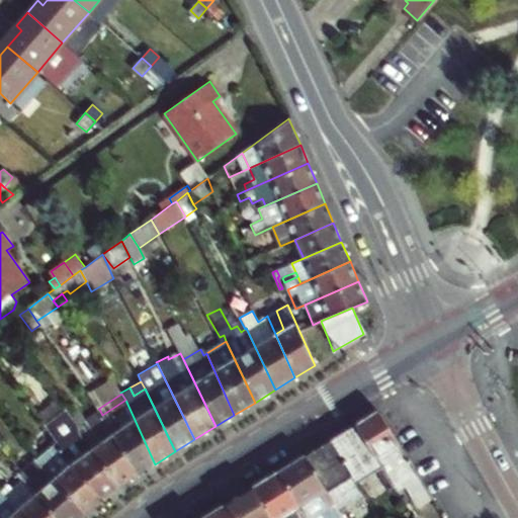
[(136,476),(155,464),(125,400),(102,415),(136,476)]
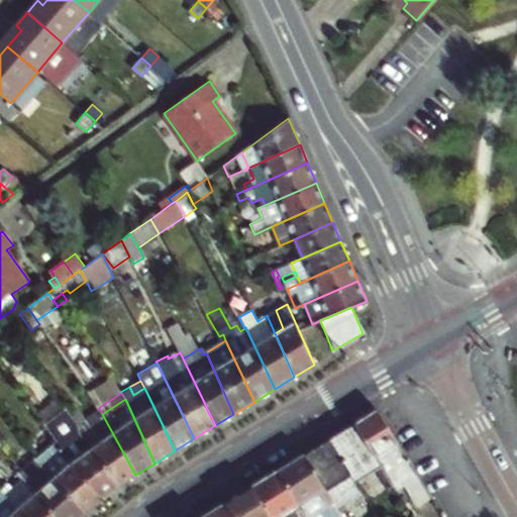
[(135,475),(102,414),(88,424),(84,418),(73,403),(66,408),(84,431),(81,432),(92,448),(119,487),(135,475)]
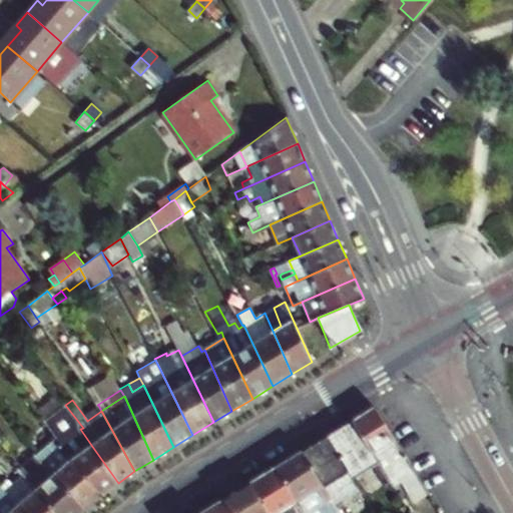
[(97,405),(83,415),(87,421),(101,411),(98,405),(97,405)]
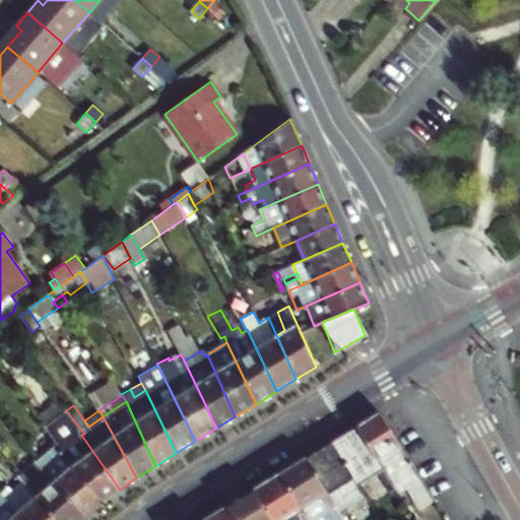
[(432,499),(426,490),(379,413),(356,427),(384,470),(398,494),(408,488),(419,505),(432,499)]
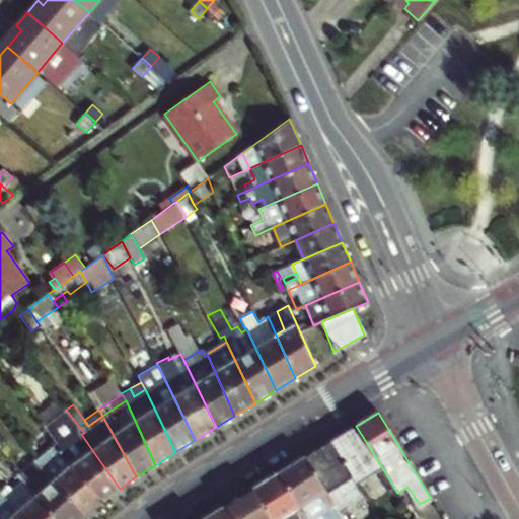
[(383,469),(356,426),(330,441),(353,477),(357,484),(383,469)]
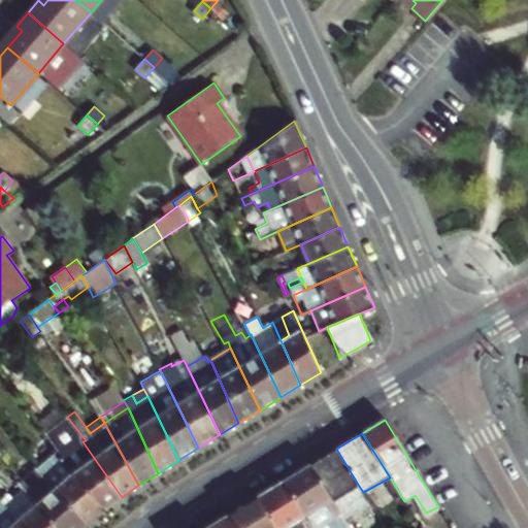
[(35,444),(29,449),(40,463),(46,459),(35,444)]
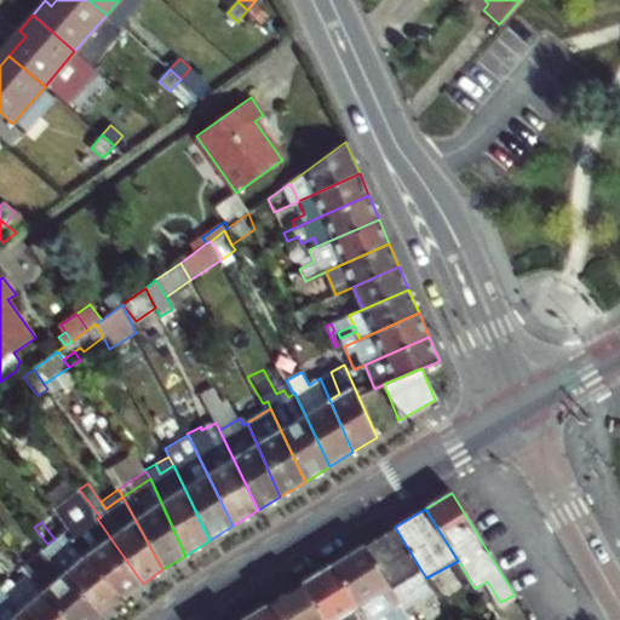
[(62,530),(69,540),(74,537),(67,527),(62,530)]
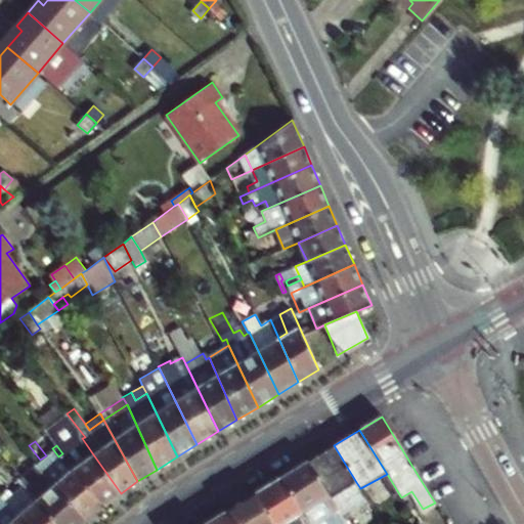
[(331,498),(356,482),(334,445),(307,461),(331,498)]
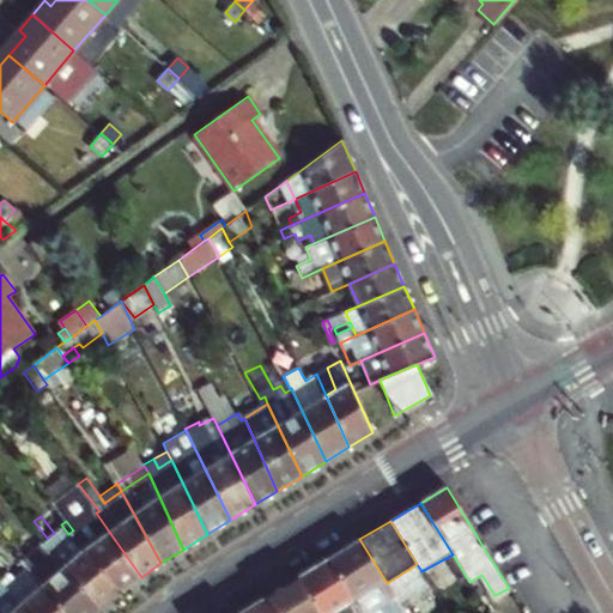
[(68,534),(122,592),(141,577),(109,532),(97,541),(80,525),(73,530),(68,534)]
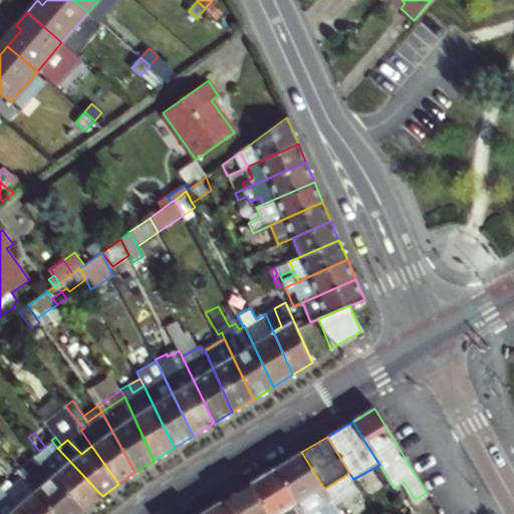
[(40,462),(83,512),(102,496),(57,448),(43,460),(40,462)]
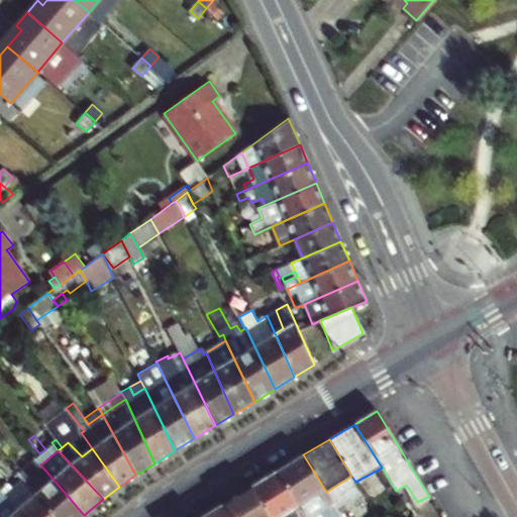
[(341,516),(326,492),(303,454),(278,471),(306,516),(341,516)]
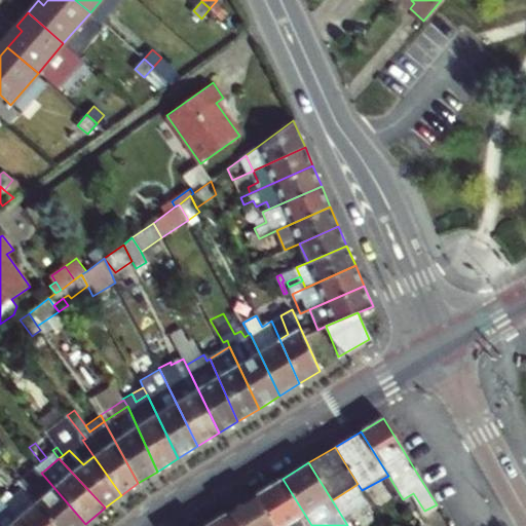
[(36,470),(20,482),(24,488),(40,475),(36,470)]
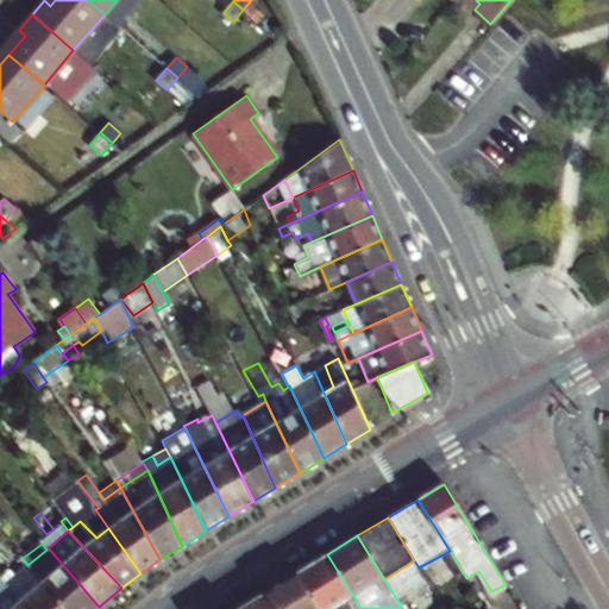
[(46,550),(27,565),(66,608),(95,608),(99,607),(48,547),(46,550)]
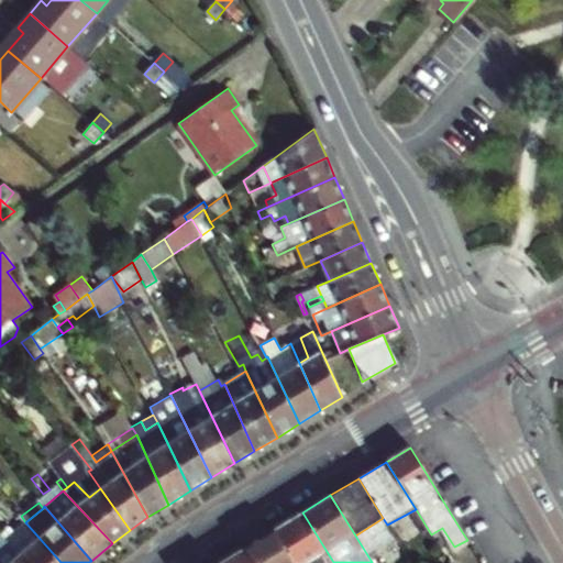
[(333,562),(302,512),(274,530),(294,562),(333,562)]
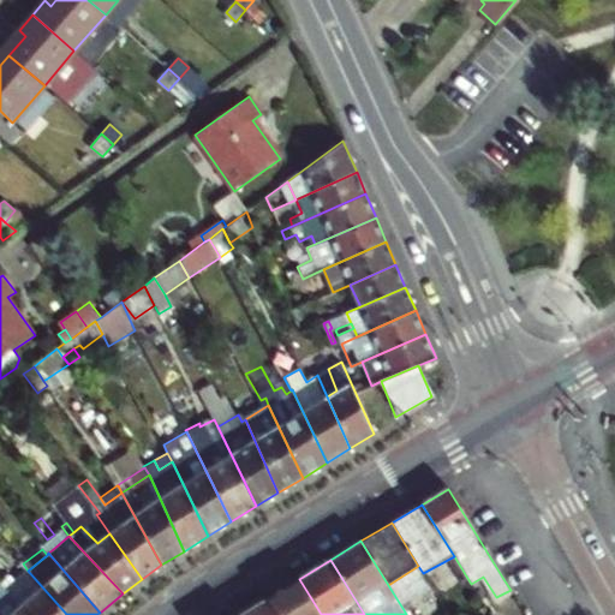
[(6,587),(29,614),(66,614),(28,571),(23,563),(12,572),(17,579),(6,587)]
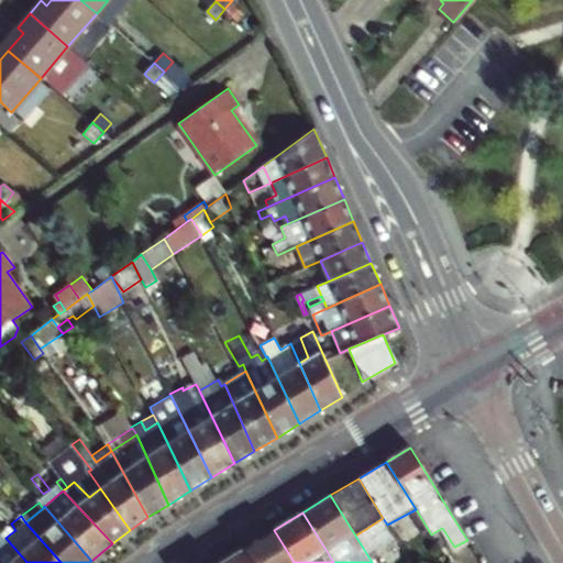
[(294,562),(274,530),(246,549),(254,562),(294,562)]
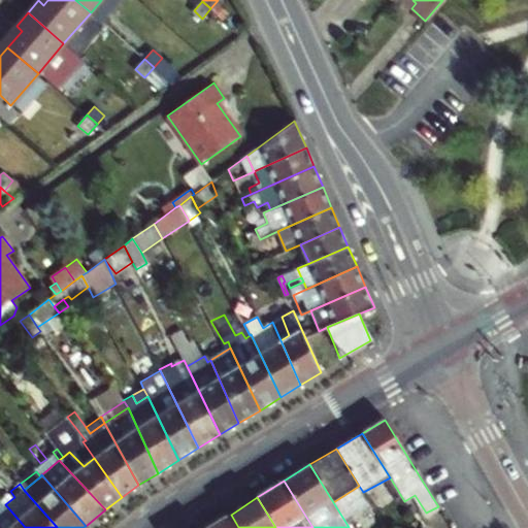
[(375,512),(365,497),(358,500),(368,517),(375,512)]
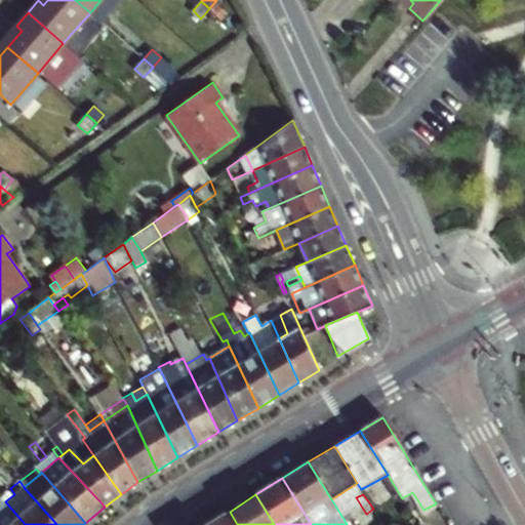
[(1,497),(0,497),(0,524),(25,524),(5,501),(1,497)]
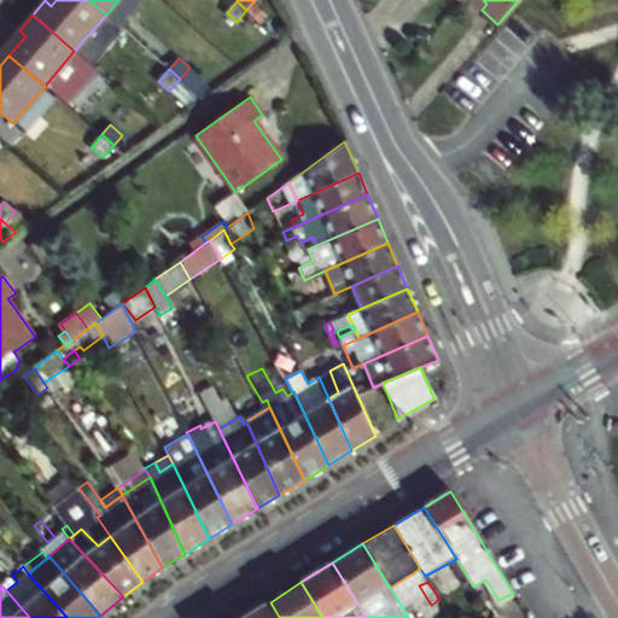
[(279,617),(270,602),(244,617),(279,617)]
